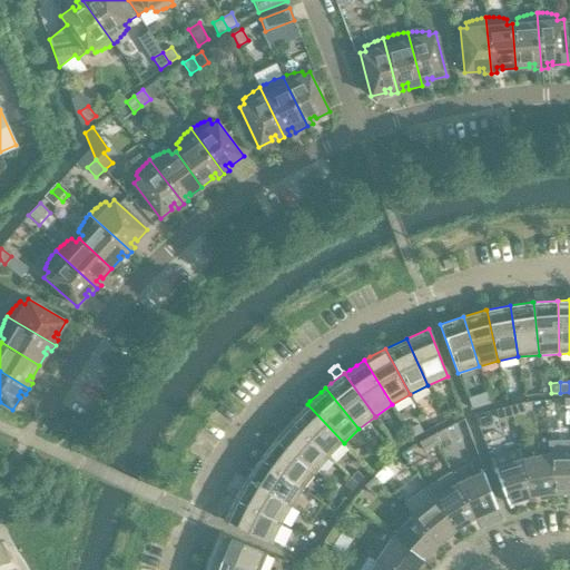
[(526,412),(523,403),(509,406),(511,415),(526,412)]
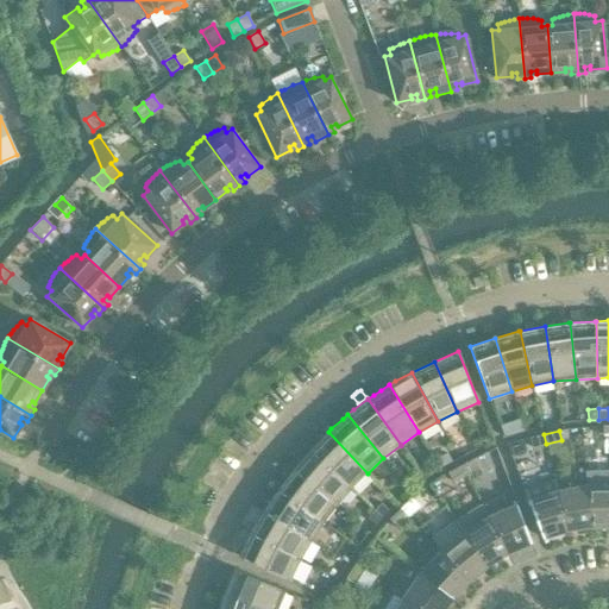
[(324,437),(315,444),(311,450),(351,489),(368,473),(328,432),(324,437)]
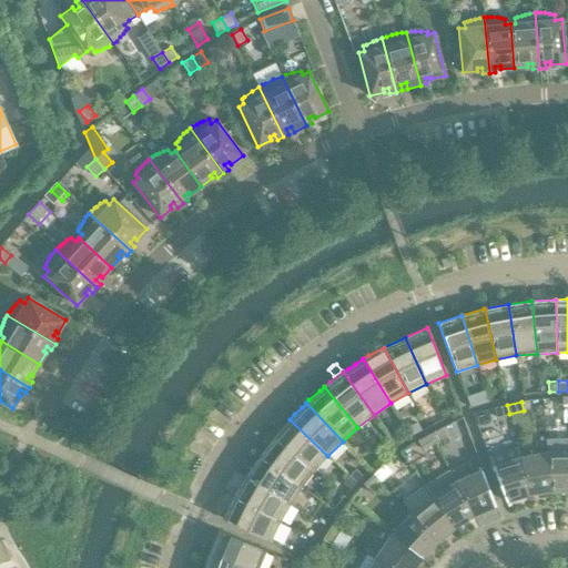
[(507,405),(494,408),(496,417),(509,414),(507,405)]
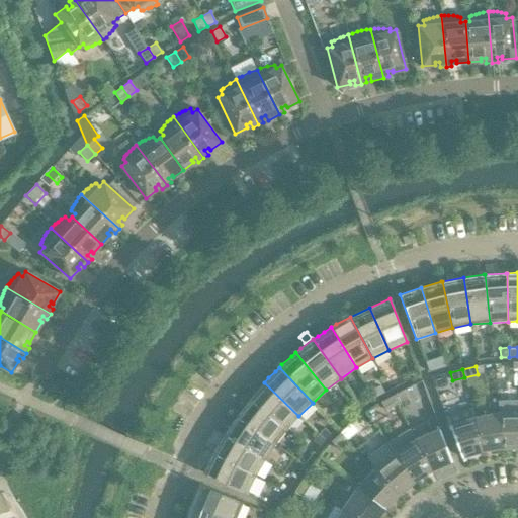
[(258,389),(251,397),(249,399),(286,429),(298,416),(264,382),(258,389)]
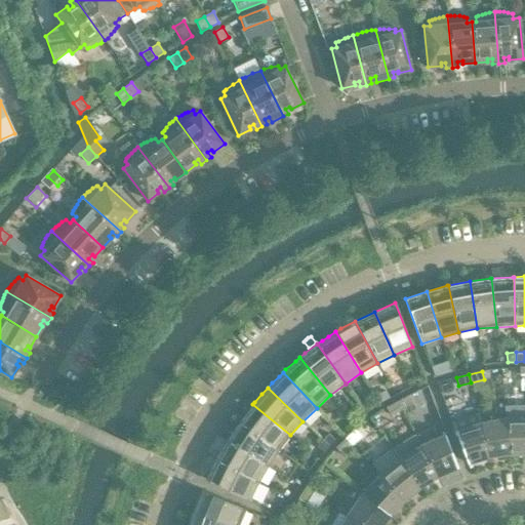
[(379,403),(389,398),(385,391),(375,396),(379,403)]
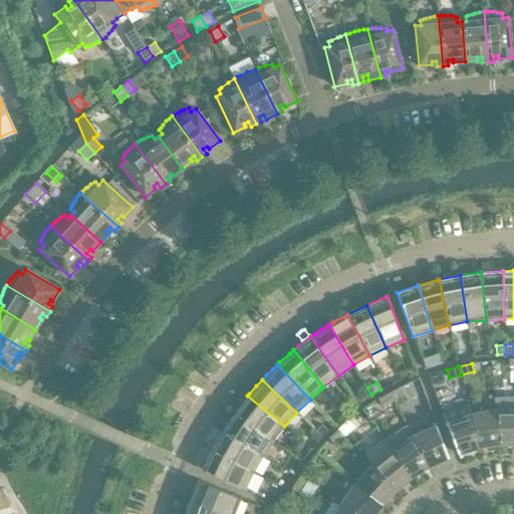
[(394,401),(405,395),(400,387),(390,393),(394,401)]
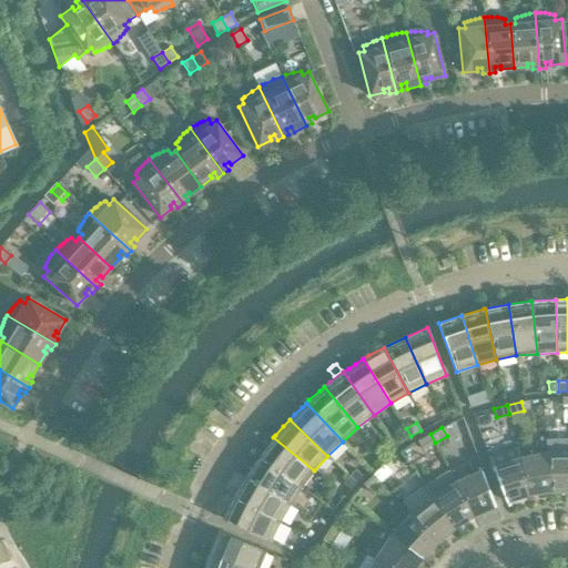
[(406,439),(399,429),(388,436),(395,447),(406,439)]
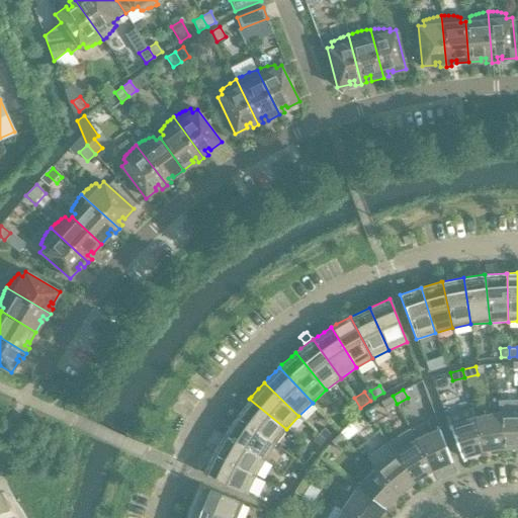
[(381,402),(384,410),(397,404),(393,396),(381,402)]
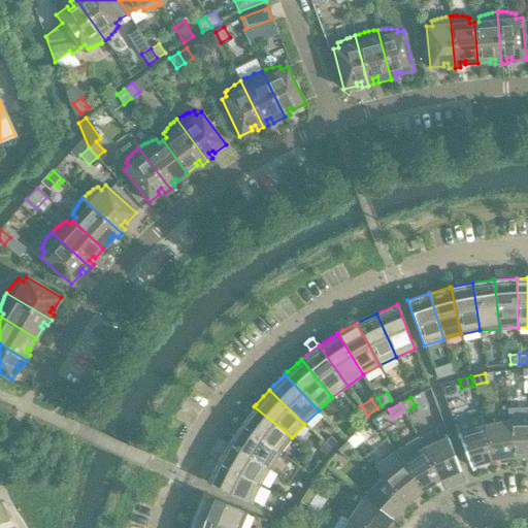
[(249,414),(244,419),(240,424),(279,453),(292,437),(254,406),(249,414)]
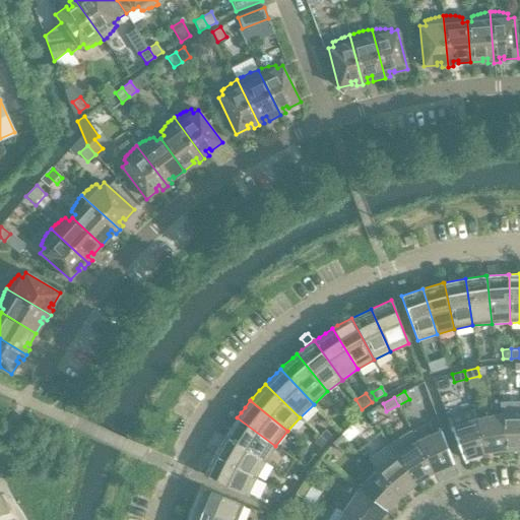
[(504,449),(519,448),(519,402),(500,403),(500,414),(501,414),(504,449)]
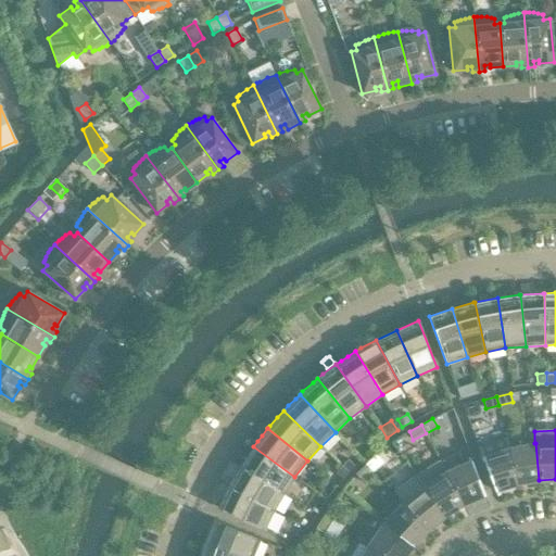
[(478,447),(481,456),(495,491),(517,484),(508,447),(506,439),(478,447)]
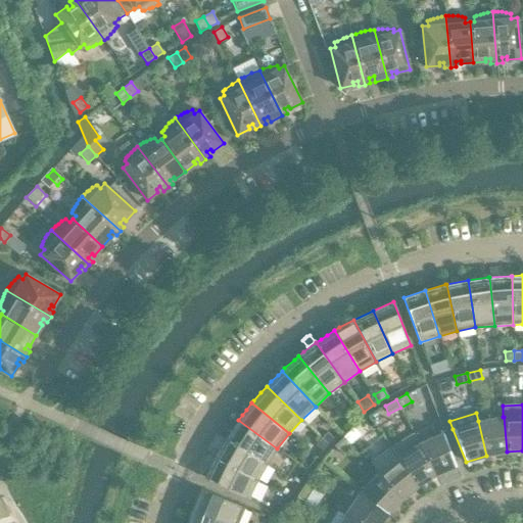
[(504,417),(503,417),(478,421),(486,456),(507,452),(504,417)]
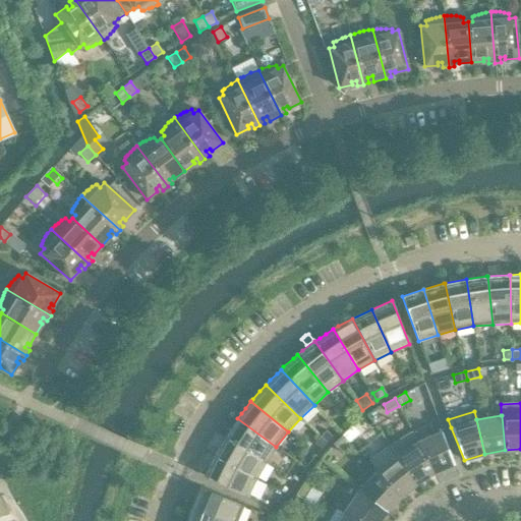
[(234,422),(229,430),(225,437),(266,462),(276,447),(237,418),(234,422)]
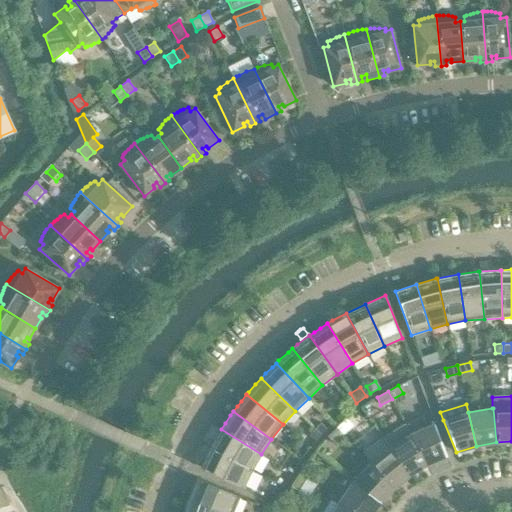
[(343,434),(352,426),(346,419),(337,428),(343,434)]
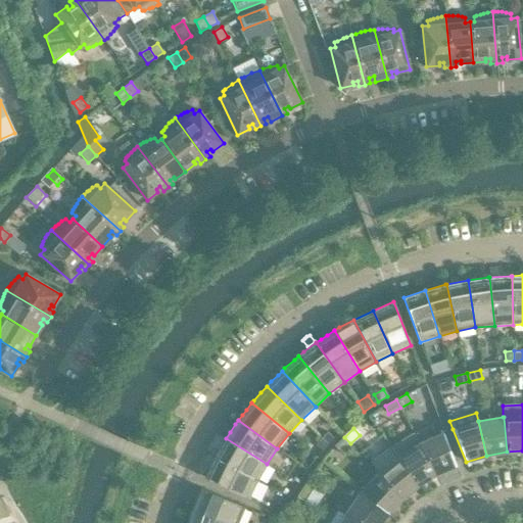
[(328,444),(333,438),(327,432),(322,438),(328,444)]
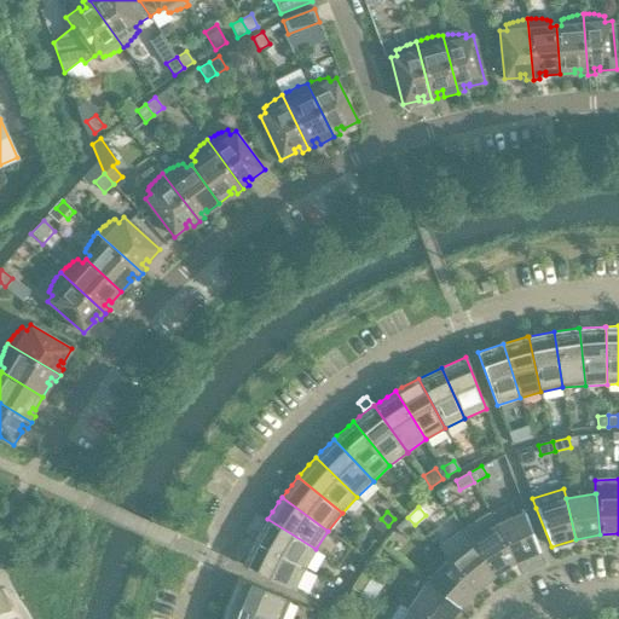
[(516,561),(539,550),(525,512),(497,525),(516,561)]
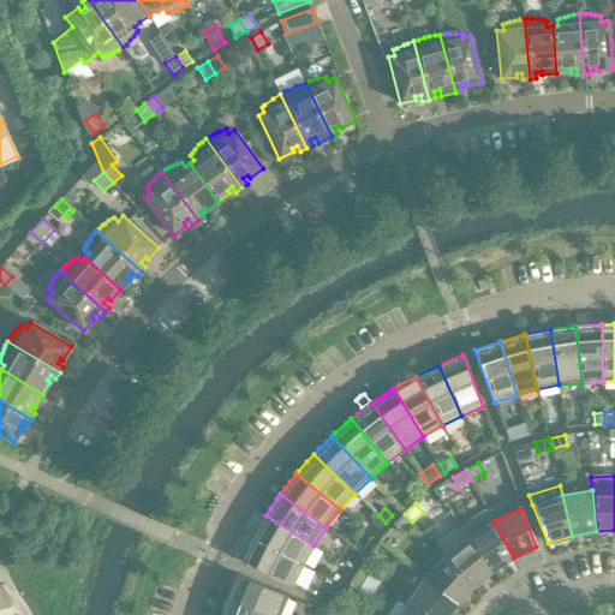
[(493,521),(485,509),(460,526),(491,571),(513,557),(494,521),(493,521)]
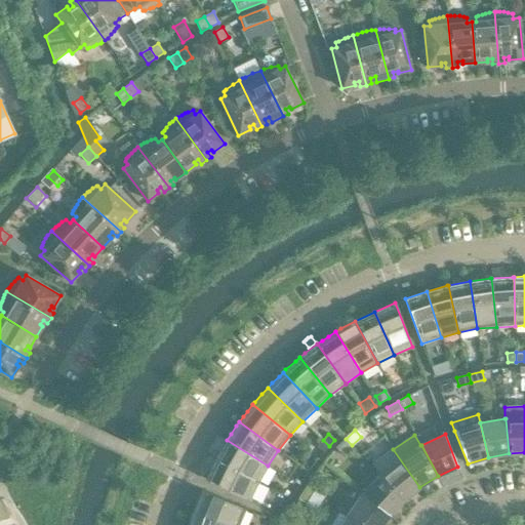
[(336,447),(342,454),(352,445),(346,439),(336,447)]
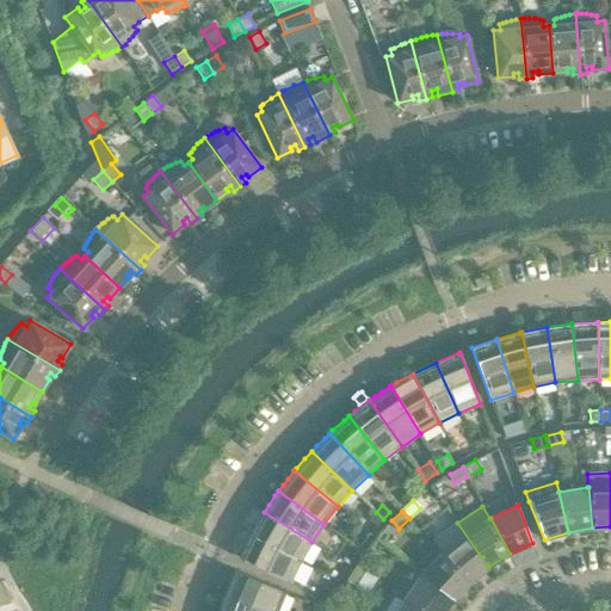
[(264,512),(252,535),(301,561),(312,542),(264,512)]
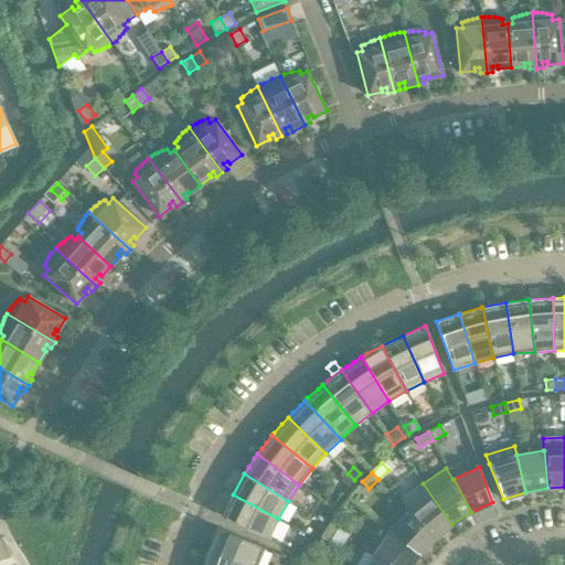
[(341,481),(348,487),(354,480),(348,473),(341,481)]
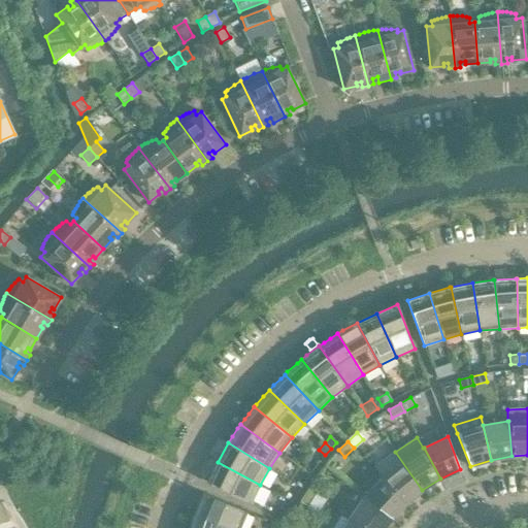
[(405,503),(422,490),(395,452),(393,452),(372,469),(382,477),(405,503)]
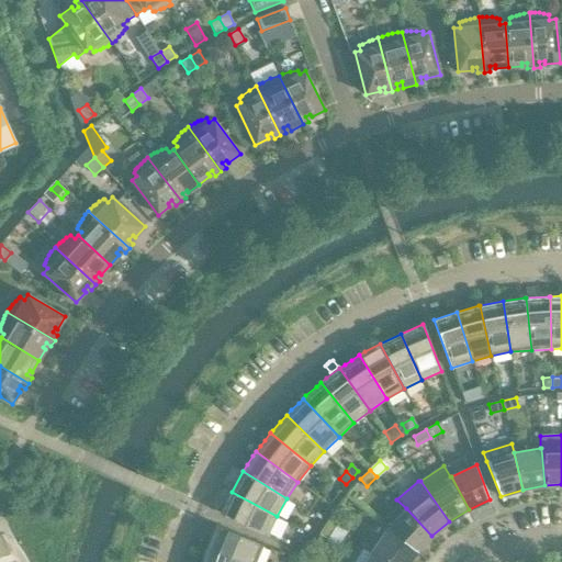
[(232,492),(221,514),(267,535),(277,516),(232,492)]
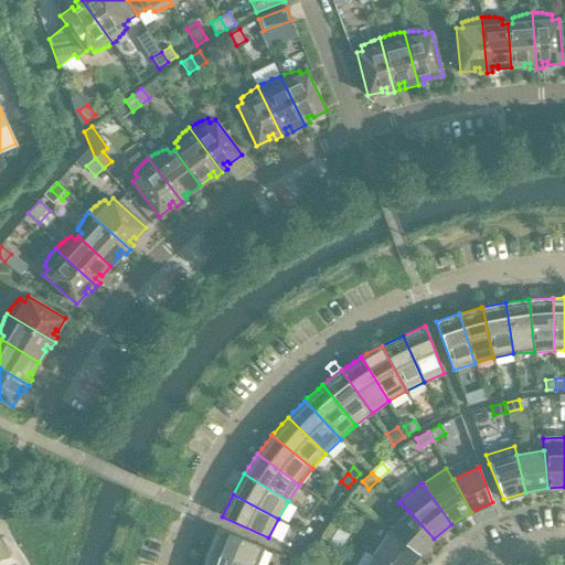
[(418,555),(434,539),(408,511),(390,531),(418,555)]
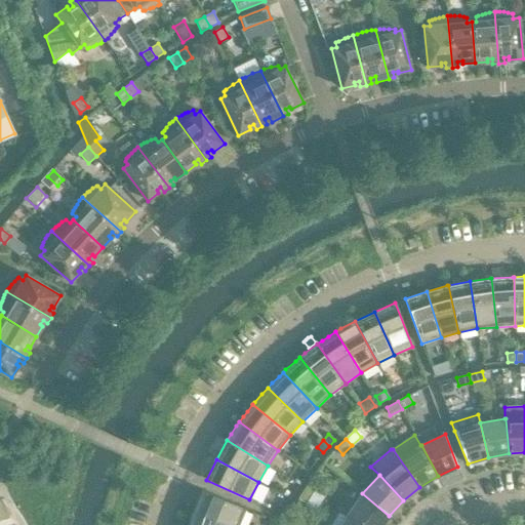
[(319,482),(312,477),(305,488),(312,493),(319,482)]
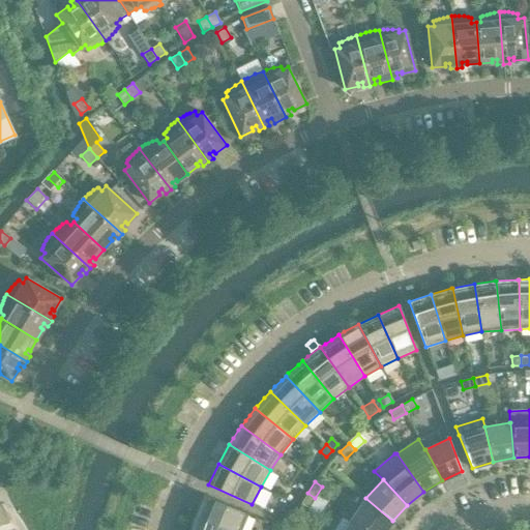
[(307,493),(301,503),(308,508),(315,498),(307,493)]
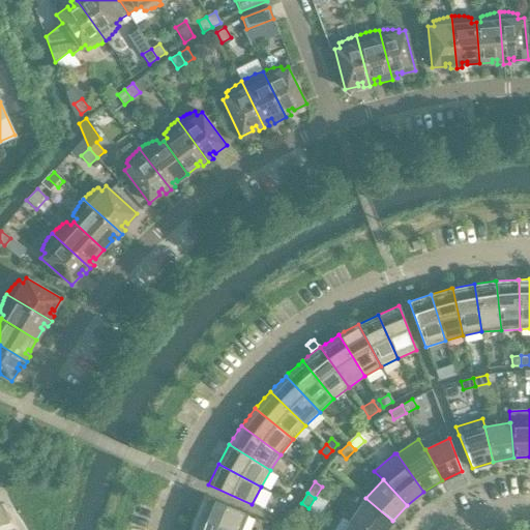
[(234,529),(240,529),(247,514),(236,509),(227,505),(216,500),(203,495),(196,516),(208,520),(218,524),(229,528),(234,529)]
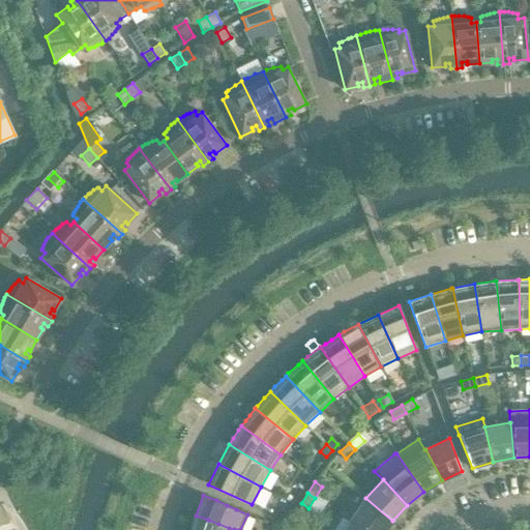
[(386,529),(392,521),(365,498),(351,520),(366,529),(386,529)]
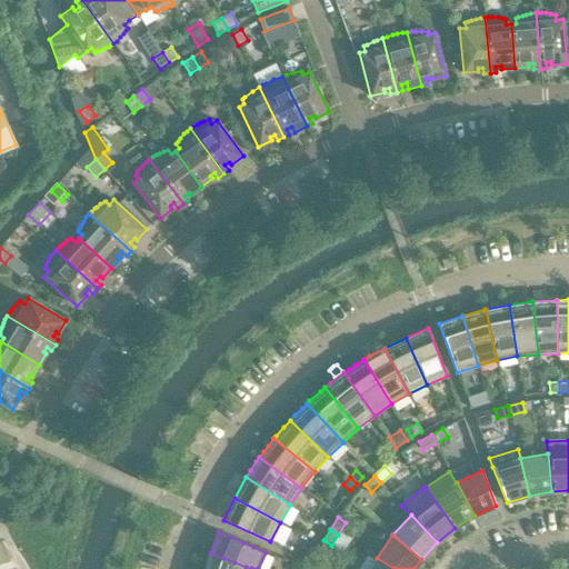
[(223,558),(210,553),(203,568),(251,568),(246,567),(235,562),(223,558)]
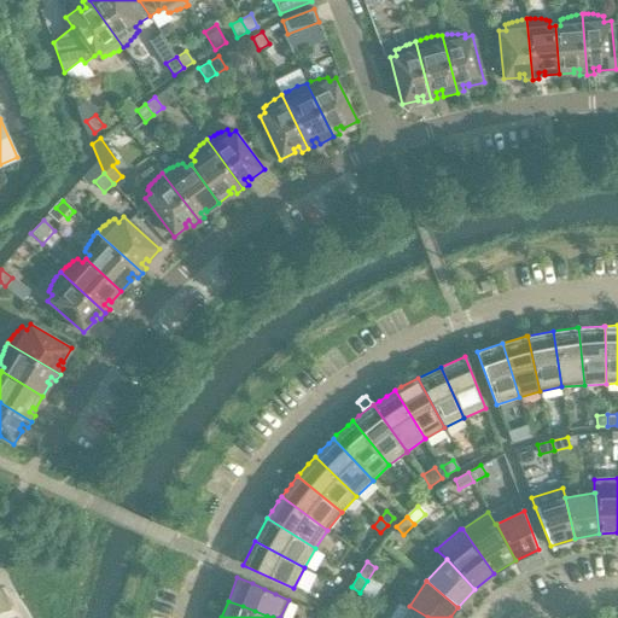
[(390,617),(427,617),(409,606),(408,608),(400,604),(390,617)]
